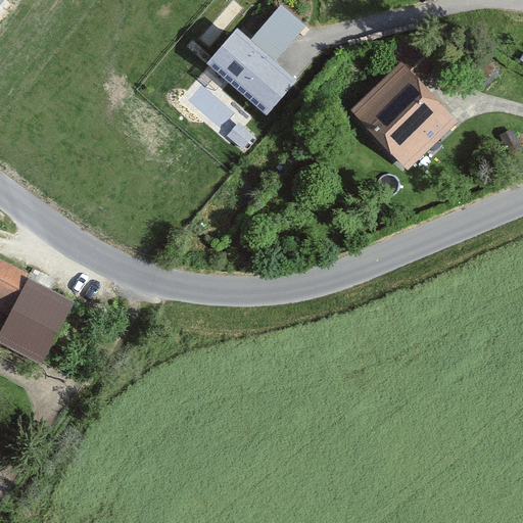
[(306,27),(281,5),(250,41),(275,62),(306,27)]
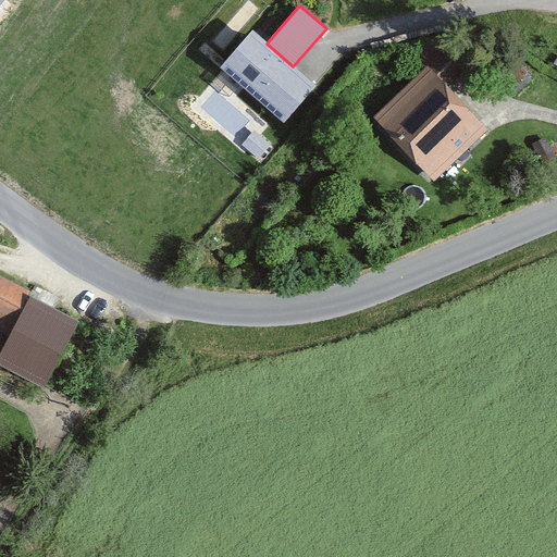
[(267,44),(252,32),(221,66),(284,122),(316,86),(293,66),(267,44)]
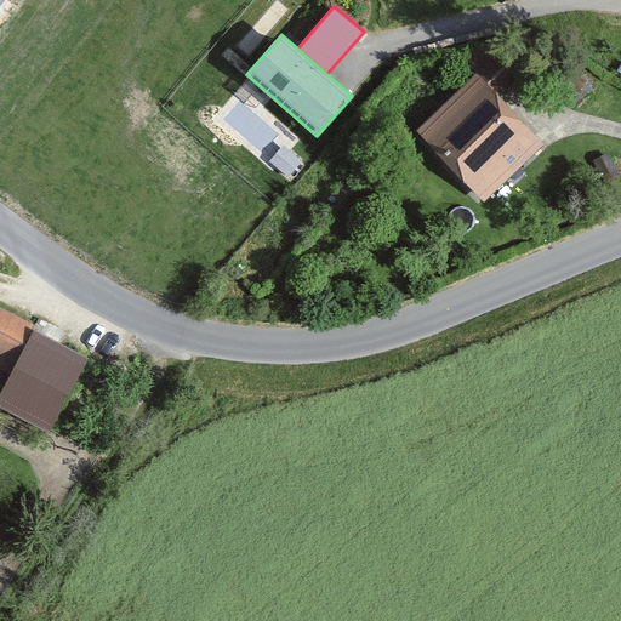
[(467,73),(405,132),(476,205),(537,147),(467,73)]
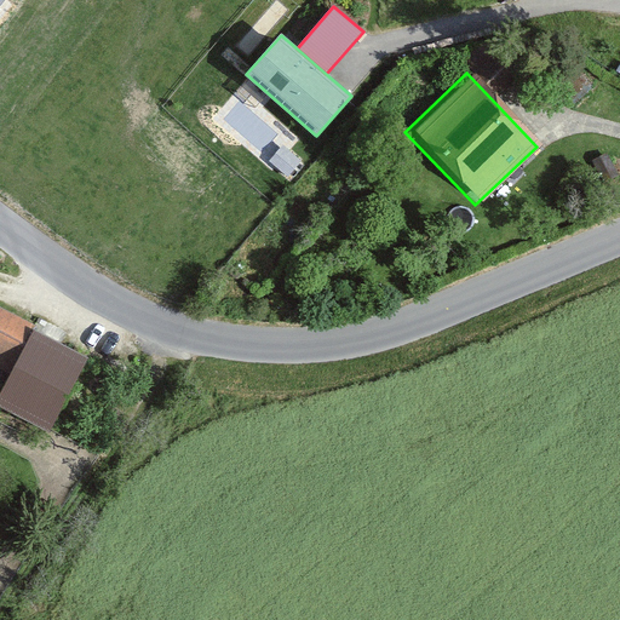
[(0,304),(0,366),(5,368),(24,326),(28,319),(0,304)]
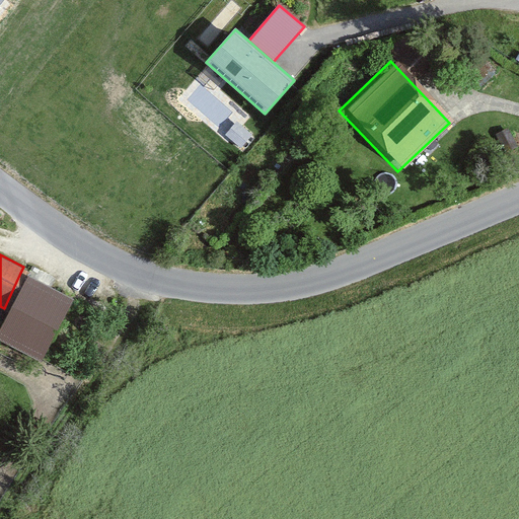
[(4,308),(0,316),(0,340),(46,361),(75,298),(20,273),(4,308)]
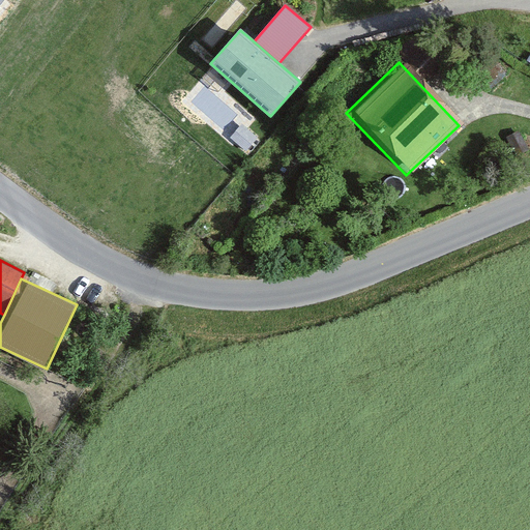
All buildings are outlined.
